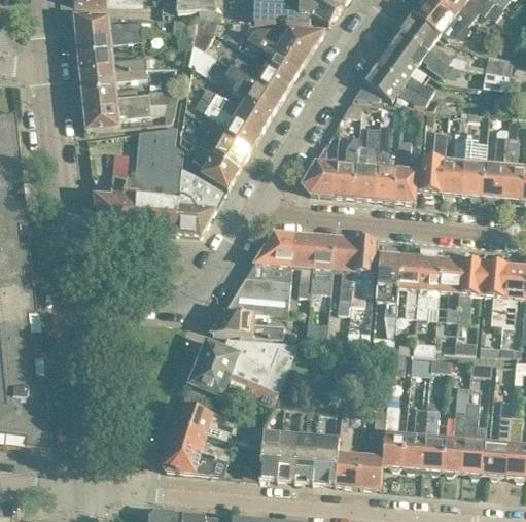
[(176,0),(177,12),(198,10),(214,9),(213,0),(176,0)]
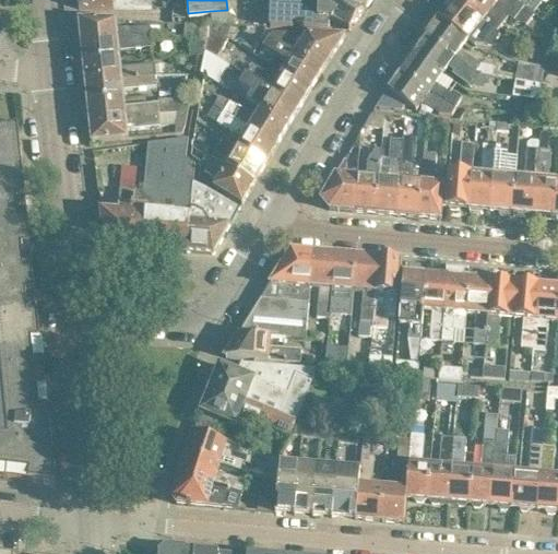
[(268,2),(266,23),(292,24),(292,19),(294,19),(294,20),(295,21),(296,21),(297,21),(298,21),(299,21),(299,20),(301,20),(301,24),(328,25),(329,16),(343,24),(344,23),(348,26),(364,6),(356,0),(303,0),(303,3),(293,3),(293,0),(273,0),(273,2),(268,2)]
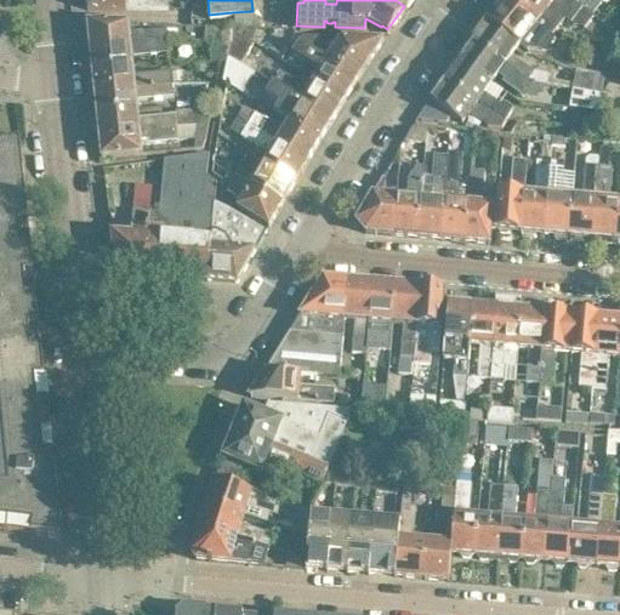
[(500,0),(487,17),(517,41),(518,39),(525,45),(541,46),(541,47),(545,47),(553,36),(552,35),(553,33),(551,30),(555,26),(540,13),(538,16),(518,0),(500,0)]
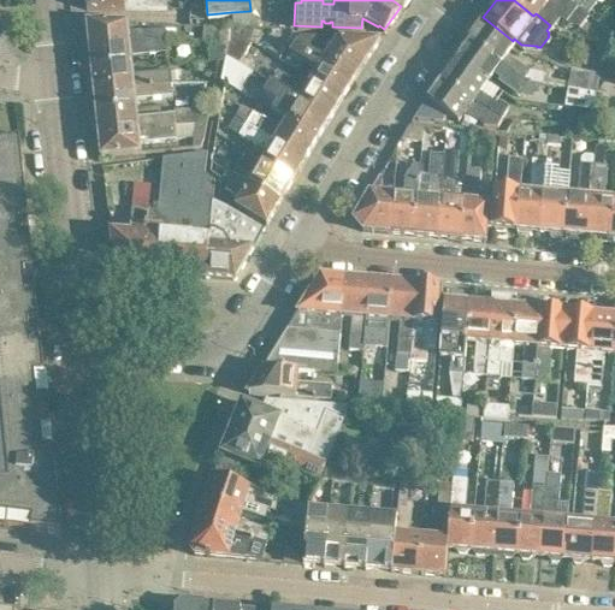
[(587,12),(577,4),(572,0),(514,0),(533,16),(536,13),(550,25),(560,15),(567,21),(579,23),(587,12)]
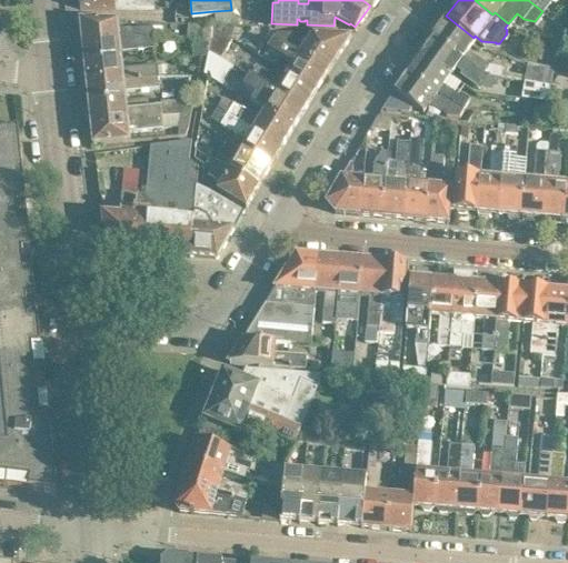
[(528,0),(532,3),(542,11),(544,10),(541,9),(548,0),(528,0)]
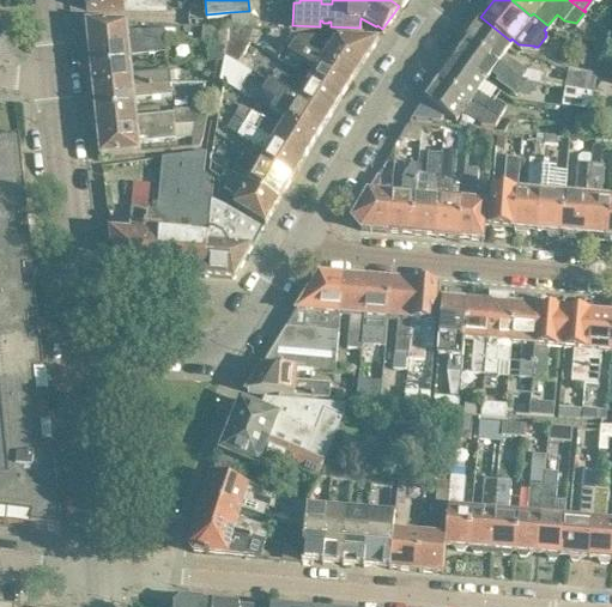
[(230,12),(229,23),(249,24),(249,11),(230,12)]
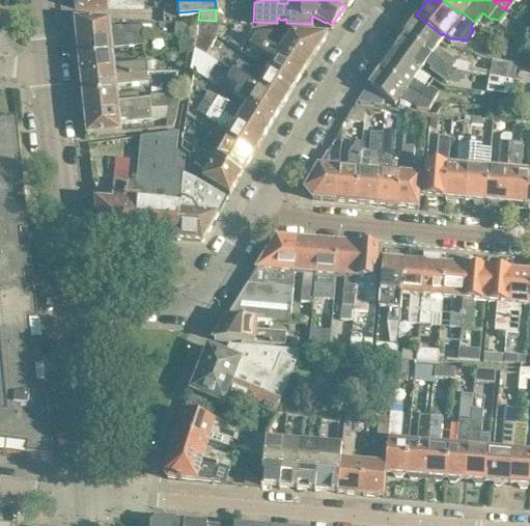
[(109,16),(74,15),(77,37),(142,31),(141,21),(110,24),(109,16)]
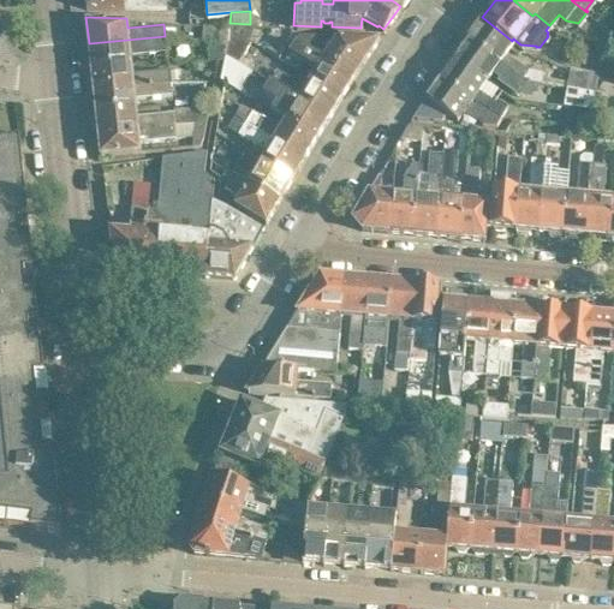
[(506,47),(512,41),(482,17),(468,37),(522,77),(534,79),(542,82),(546,67),(529,64),(506,47)]
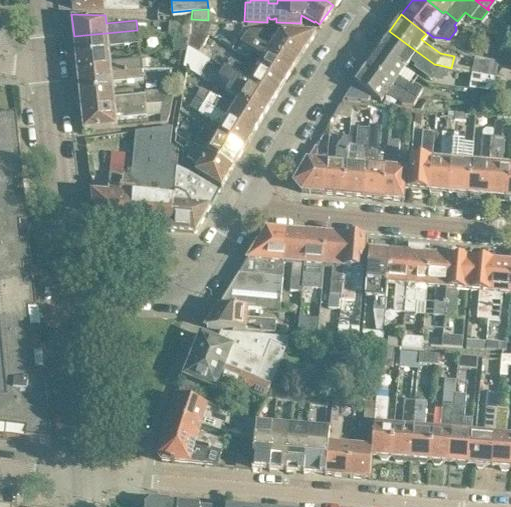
[(188,33),(190,21),(190,20),(167,18),(166,32),(176,32),(188,33)]
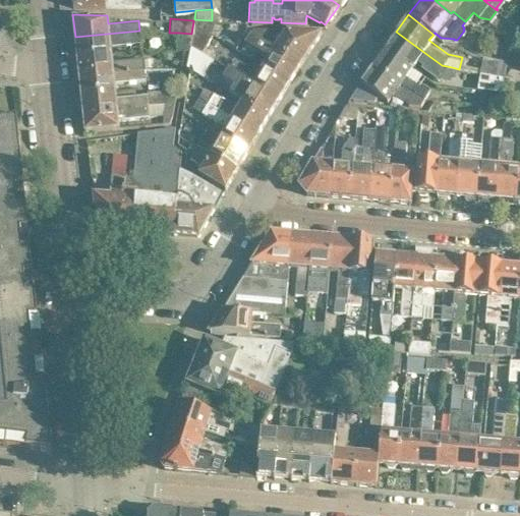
[(193,20),(193,21),(210,31),(216,20),(212,20),(194,19),(193,19),(193,20)]
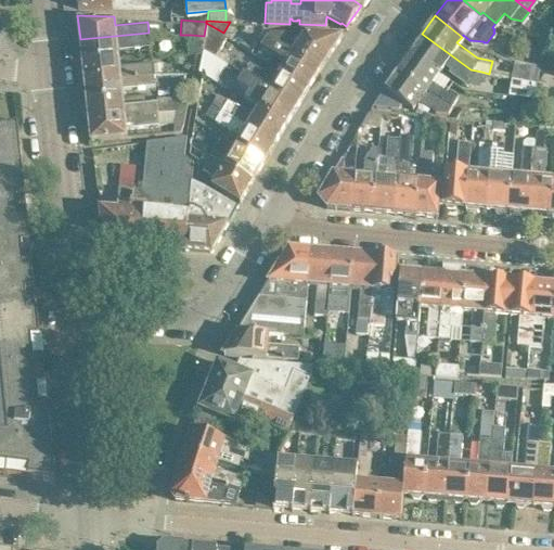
[(157,22),(147,22),(149,33),(157,33),(157,22)]
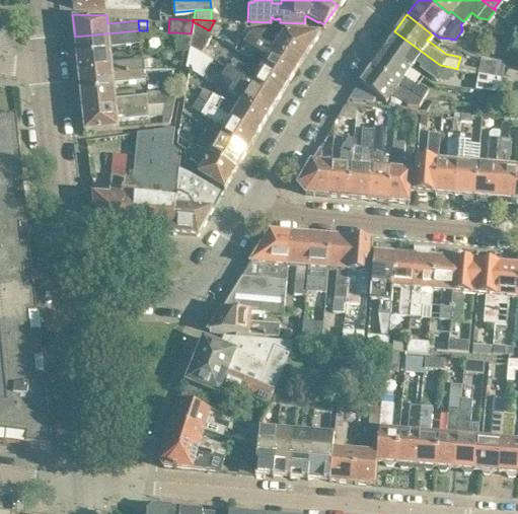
[(193,21),(191,33),(189,43),(199,49),(202,50),(212,32),(209,30),(193,21)]
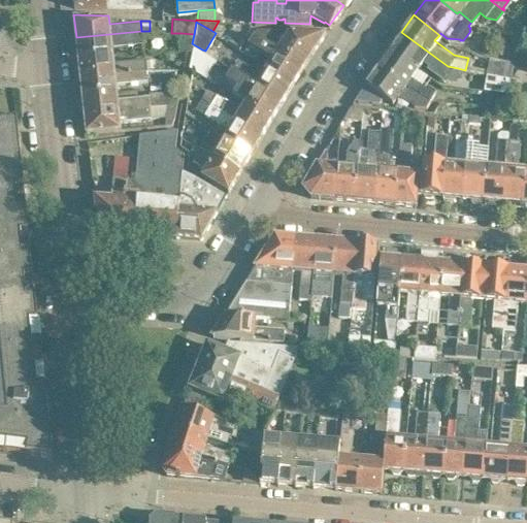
[(277,47),(304,62),(311,51),(325,30),(256,26),(253,31),(254,31),(278,46),(277,47)]
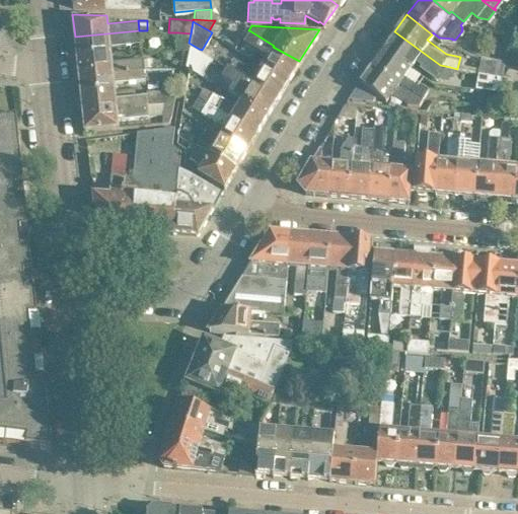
[(75,37),(76,55),(111,52),(109,44),(140,41),(139,30),(75,37)]
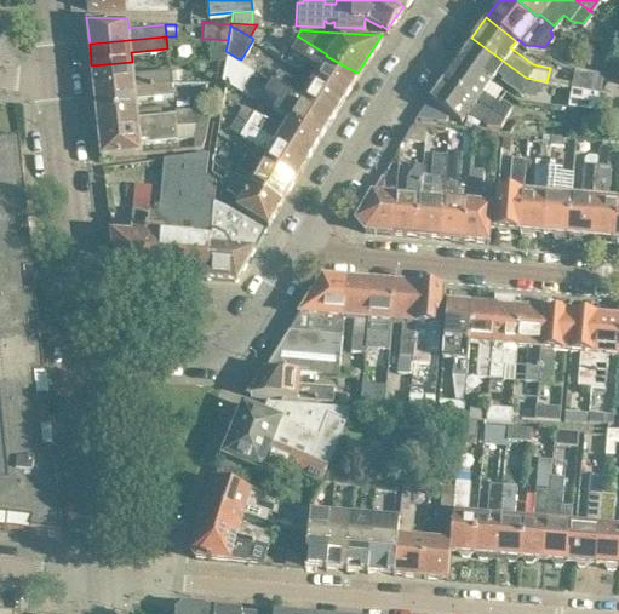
[(314,75),(344,93),(357,73),(326,56),(327,55),(298,36),(290,50),(319,68),(314,75)]
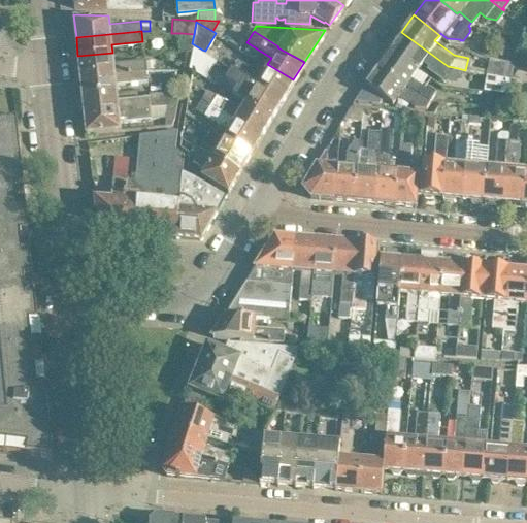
[(401,32),(389,47),(417,67),(423,58),(426,61),(424,64),(443,78),(447,74),(457,76),(458,68),(448,66),(401,32)]
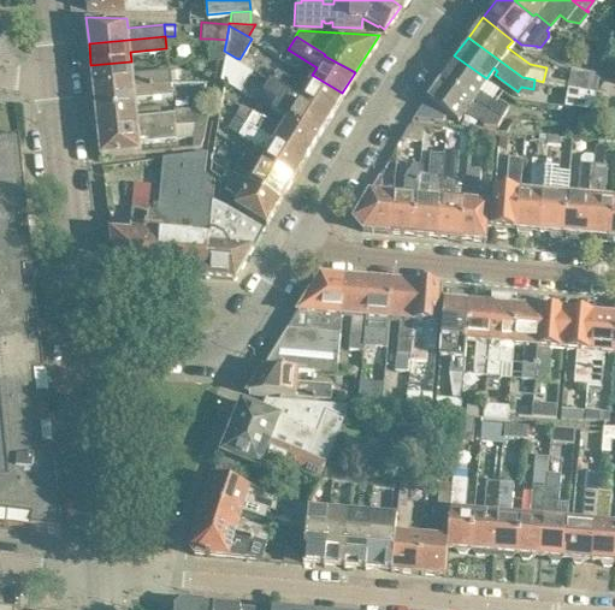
[(226,40),(212,39),(214,57),(217,57),(224,57),(224,51),(226,40)]
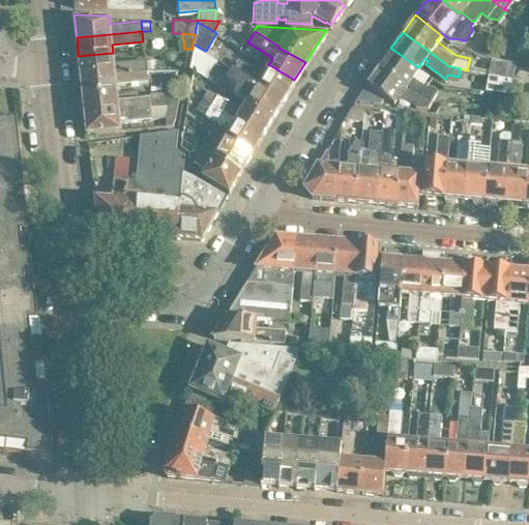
[(193,49),(189,65),(193,67),(197,69),(201,59),(203,50),(193,44),(193,49)]
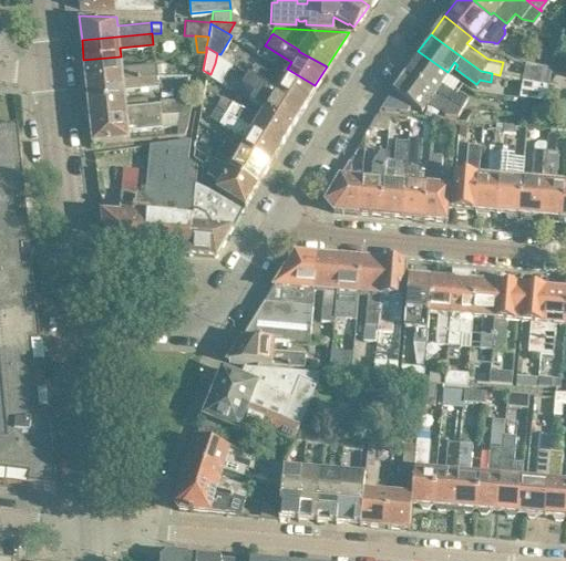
[(407,66),(404,70),(432,90),(458,103),(461,105),(467,95),(453,87),(441,81),(448,72),(418,51),(413,58),(407,66)]
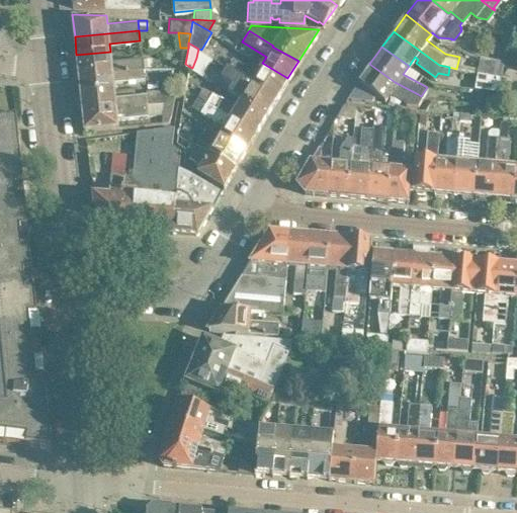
[(76,55),(78,73),(143,67),(142,57),(110,60),(110,52),(76,55)]
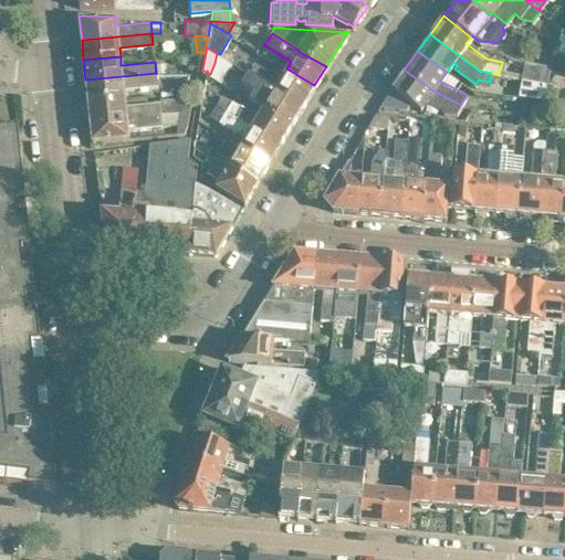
[(531,80),(544,83),(547,63),(523,59),(522,62),(533,64),(531,80)]
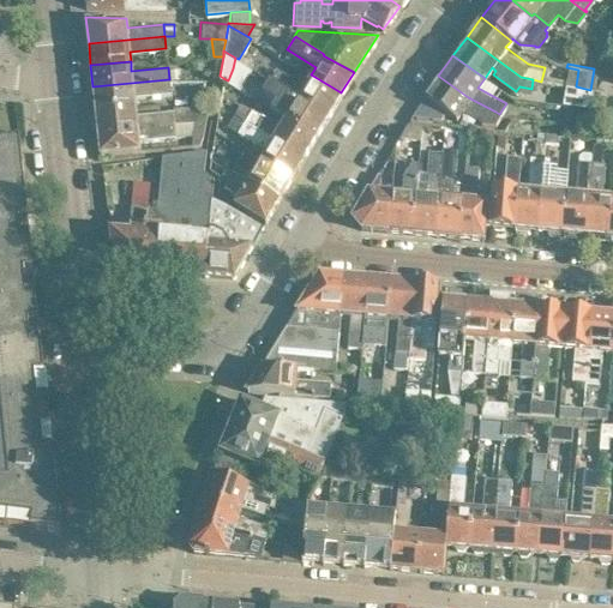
[(180,65),(168,66),(169,77),(180,76),(180,65)]
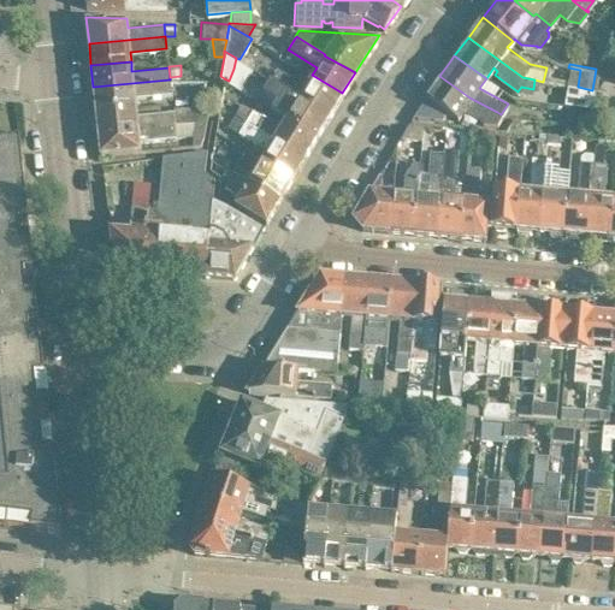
[(268,77),(330,113),(342,93),(312,75),(295,65),(290,73),(276,65),(268,77)]
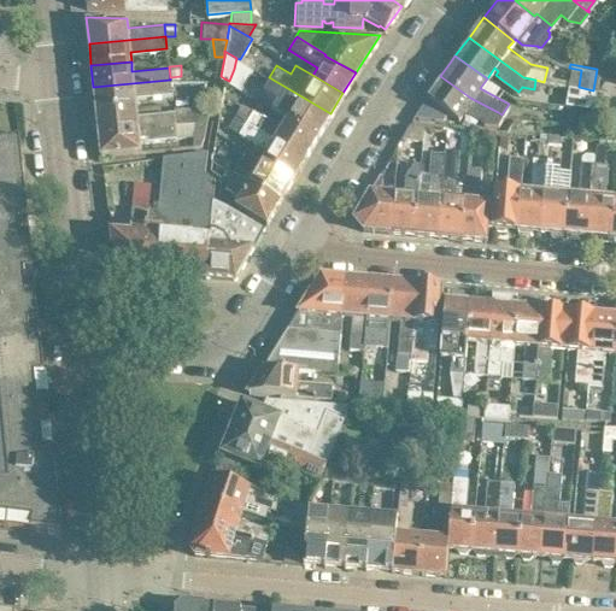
[(581,70),(569,68),(565,84),(570,86),(579,87),(581,70)]
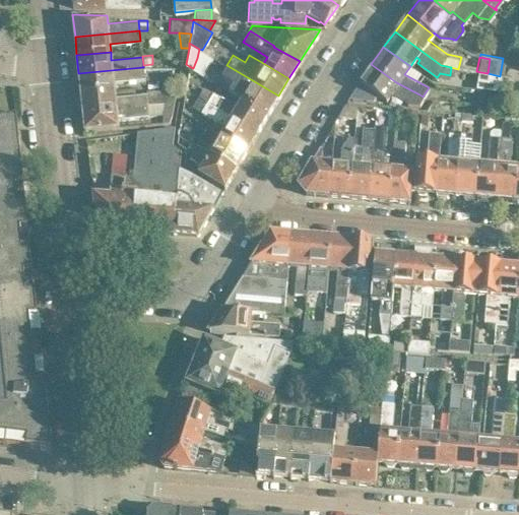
[(423,97),(418,94),(396,82),(371,64),(360,80),(349,95),(351,97),(373,98),(376,92),(386,99),(392,91),(407,102),(419,103),(423,97)]
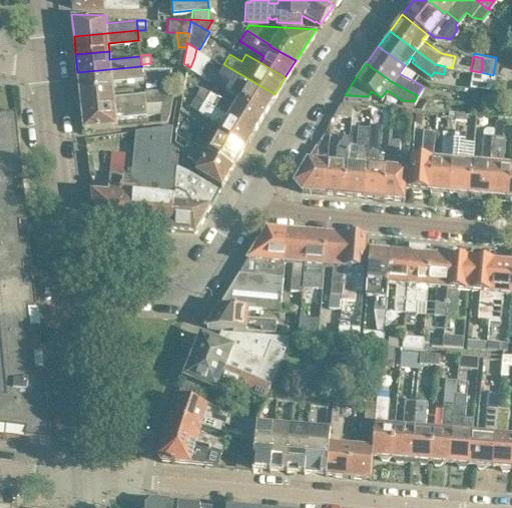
[(264,112),(275,94),(223,64),(217,74),(228,81),(224,88),(238,97),(264,112)]
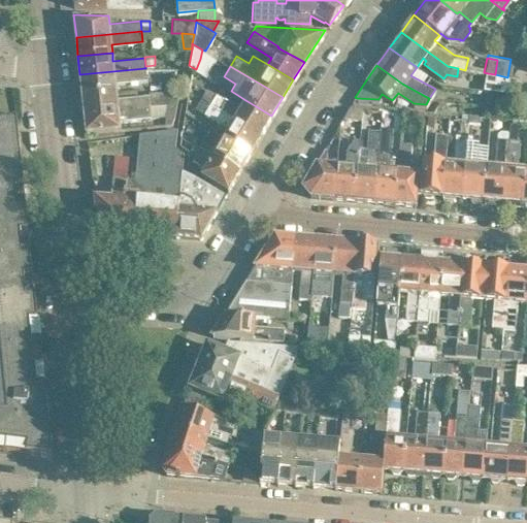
[(145,68),(79,74),(81,93),(117,90),(116,82),(146,78),(145,68)]
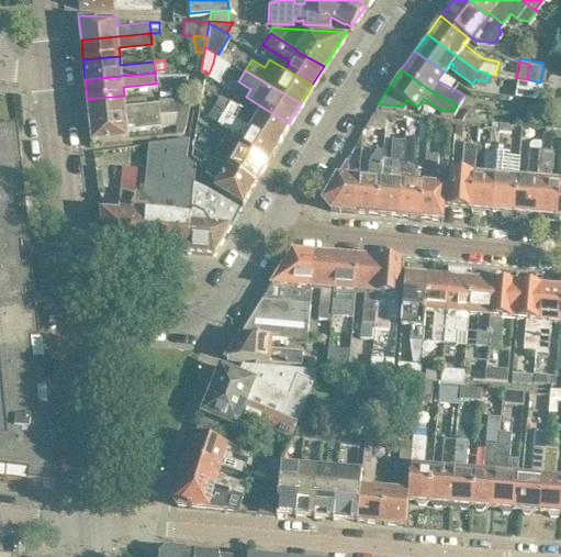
[(519,78),(517,95),(537,97),(540,82),(527,79),(519,78)]
